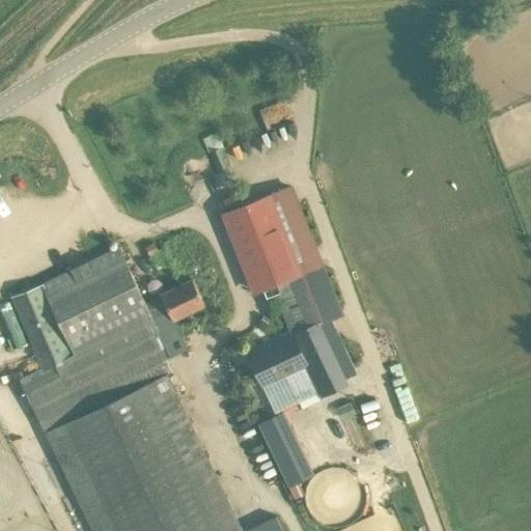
[(332,112),(325,111),(324,126),(331,127),(332,112)]
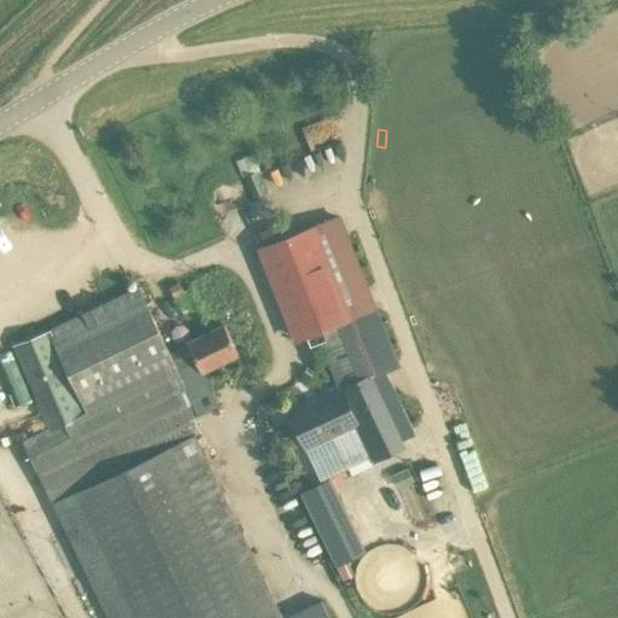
[(243,178),(252,198),(268,191),(258,172),(243,178)]
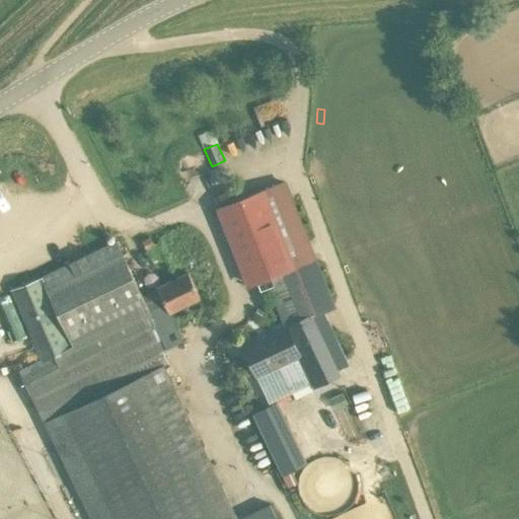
[(285,182),(218,209),(247,283),(265,277),(284,326),(241,347),(255,376),(278,366),(291,392),(310,383),(312,388),(342,374),(312,314),(332,306),(285,182)]
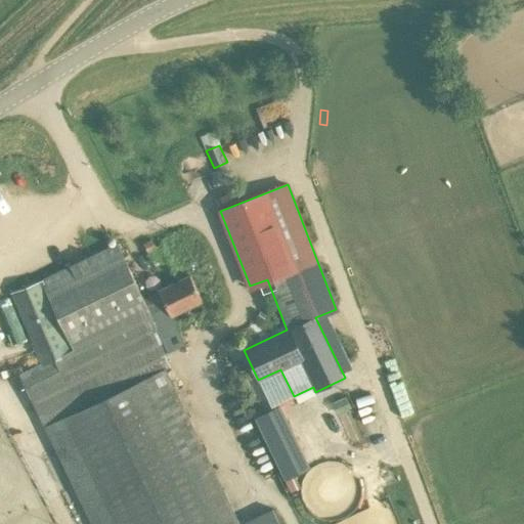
[(156,248),(151,239),(143,244),(147,252),(156,248)]
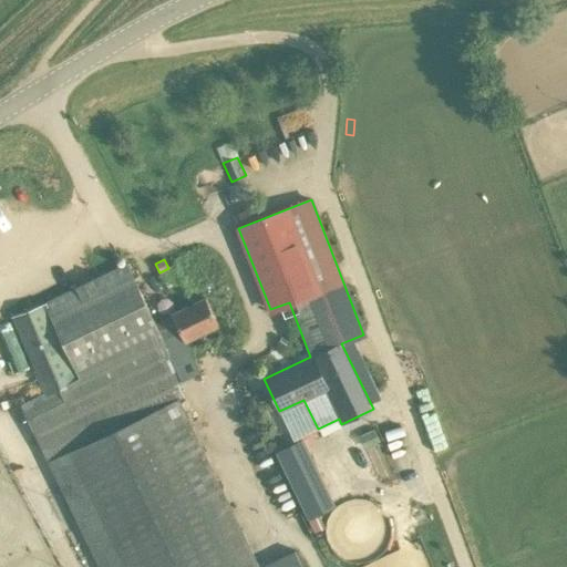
[(127,261),(9,318),(43,392),(20,403),(96,566),(302,566),(295,549),(258,566),(257,566),(173,384),(202,371),(186,339),(217,323),(205,298),(155,322),(127,261)]
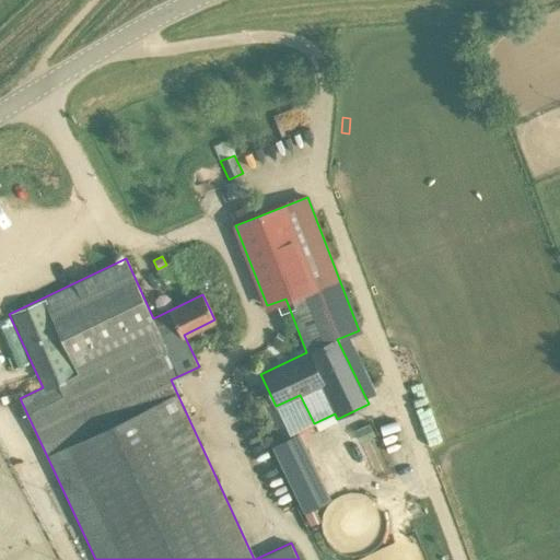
[(361,440),(374,433),(369,423),(356,430),(361,440)]
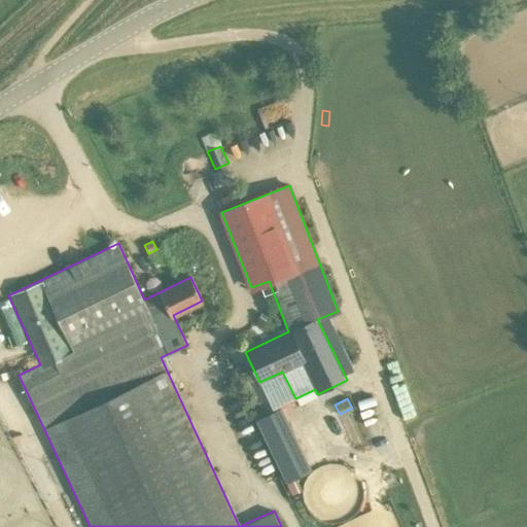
[(279,403),(252,417),(283,480),(310,467),(279,403)]
